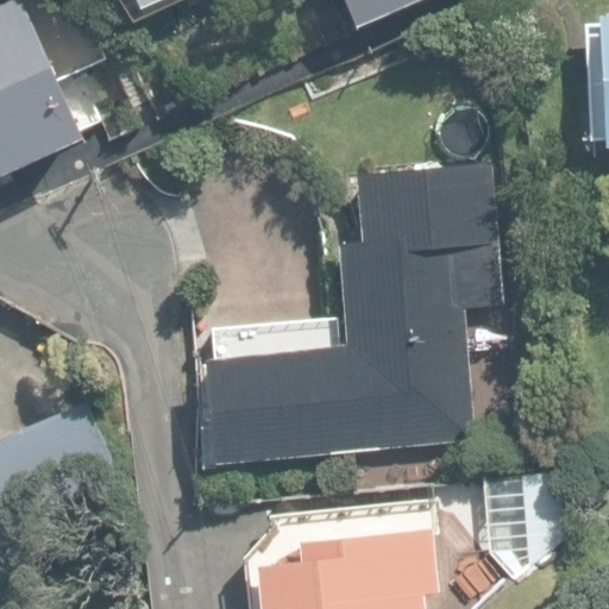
[(14,0),(0,6),(0,174),(85,137),(23,0),(14,0)]
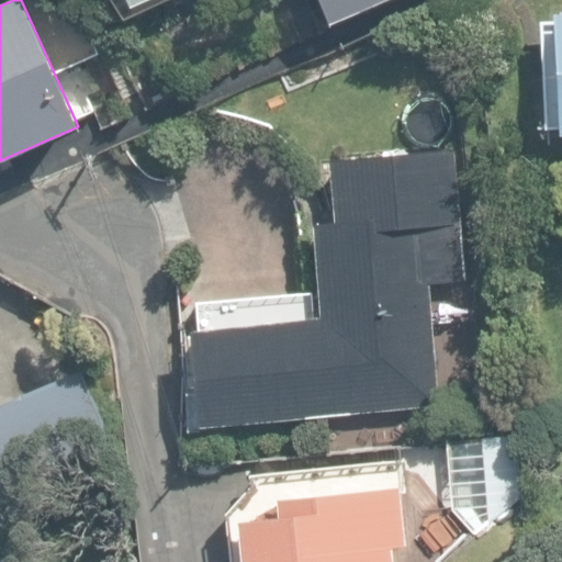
[(319,0),(332,24),(384,0),(319,0)]
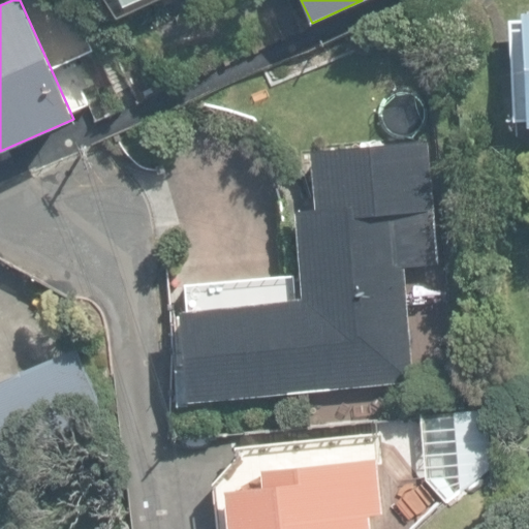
[(182,307),(190,398),(409,379),(400,263),(438,260),(428,139),(309,150),(314,207),(291,208),(299,298),(182,307)]
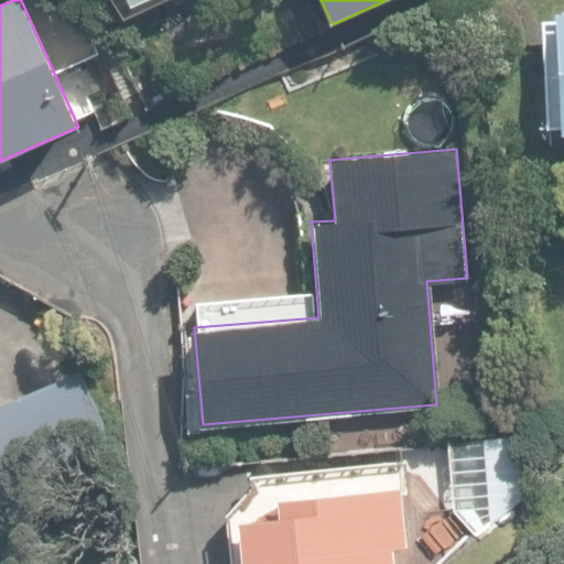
[(0,405),(0,490),(12,520),(74,495),(82,491),(112,479),(104,424),(82,372),(0,405)]
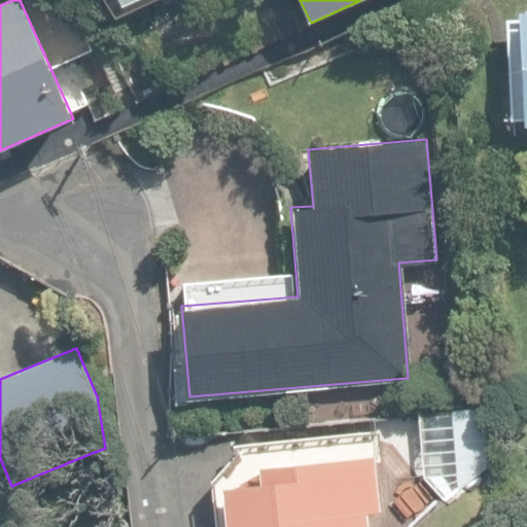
[(451,406),(458,486),(486,457),(486,402),(451,406)]
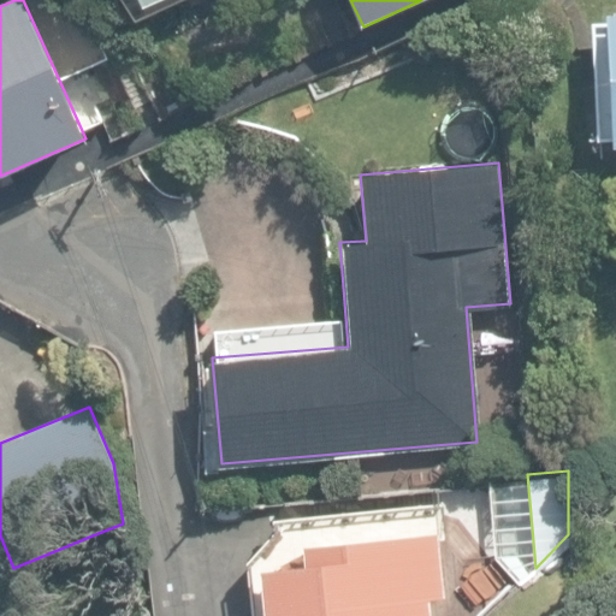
[(427,615),(426,600),(443,599),(436,532),(304,546),(307,563),(259,568),(264,615),(427,615)]
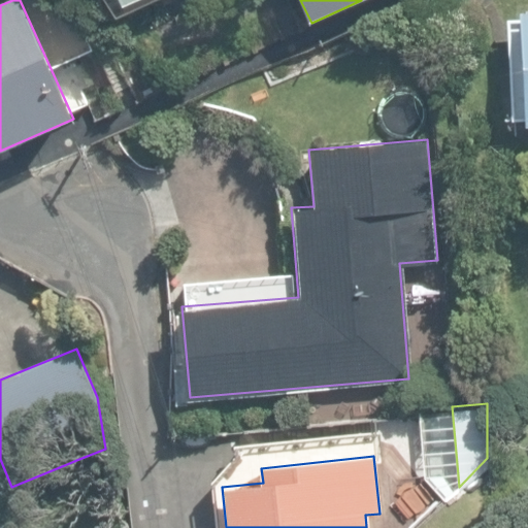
All buildings are outlined.
